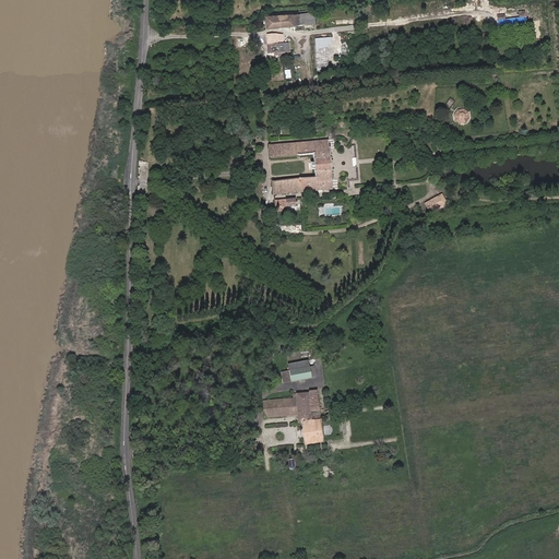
[(502,14),(495,14),(497,31),(524,27),(523,11),(516,12),(516,18),(502,20),(502,14)]
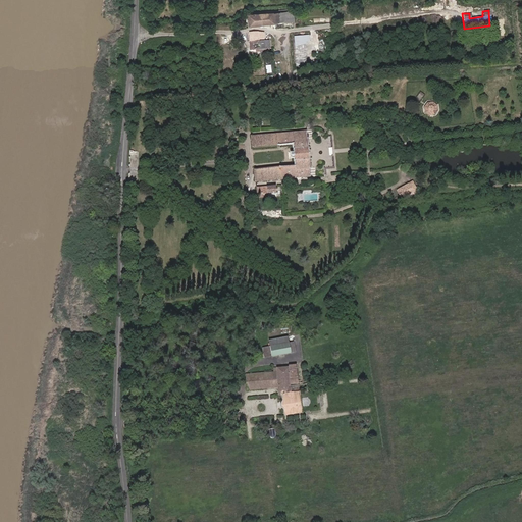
[(250,27),(296,21),(294,11),(249,15),(250,27)]
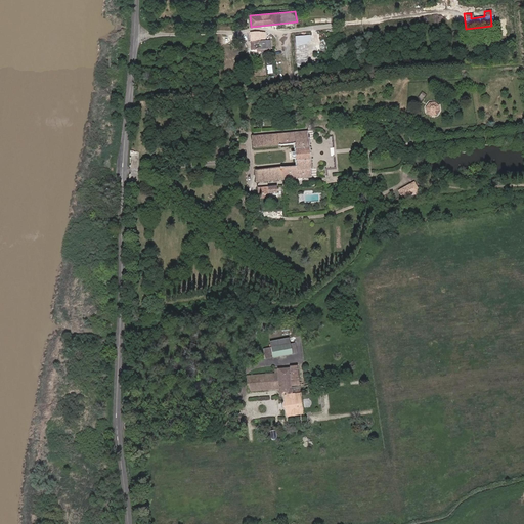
[(262,49),(263,55),(267,54),(266,40),(261,40),(260,32),(252,32),(252,50),(262,49)]
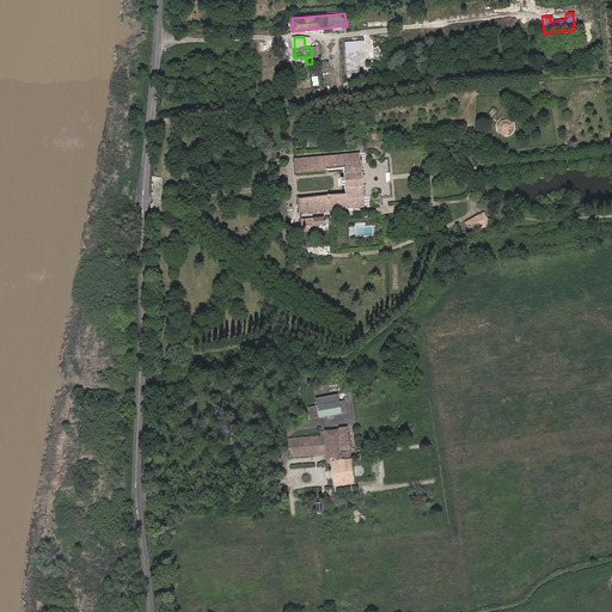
[(355,38),(346,40),(348,72),(359,72),(355,38)]
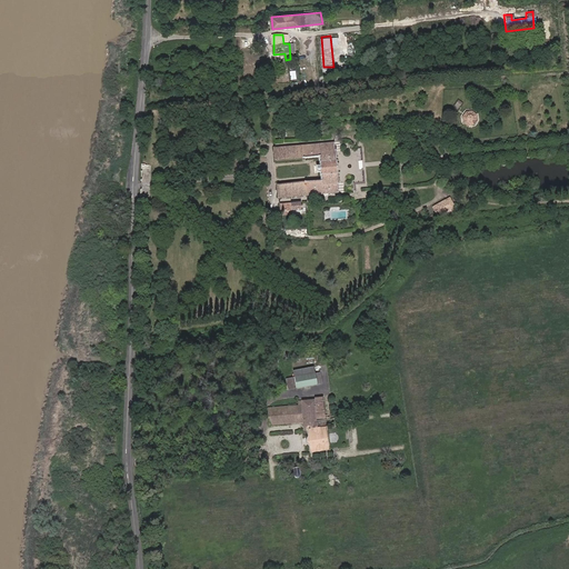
[(477,115),(471,111),(466,112),(462,117),(463,123),(468,127),(475,126),(478,120),(477,115)]
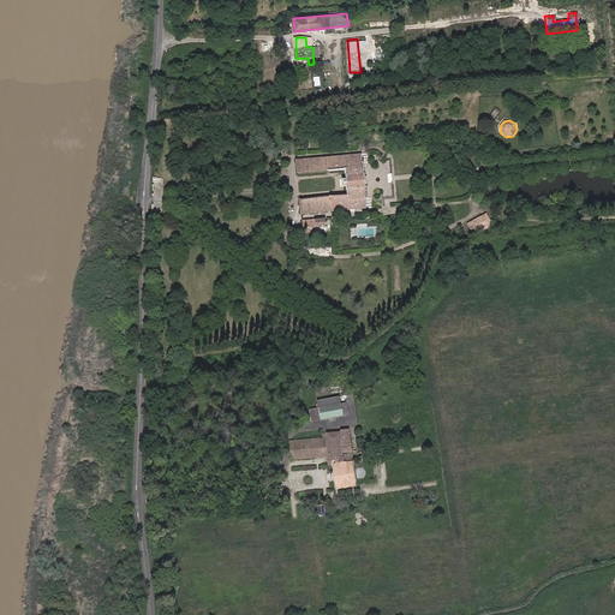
[(345,155),(297,160),(298,172),(345,167),(347,196),(300,199),(302,213),(365,208),(364,198),(366,198),(363,163),(362,163),(360,154),(348,155),(348,163),(345,163),(345,155)]
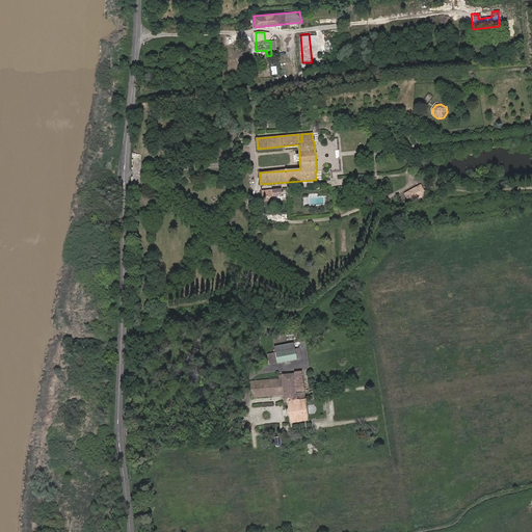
[(407,191),(411,201),(426,194),(421,184),(407,191)]
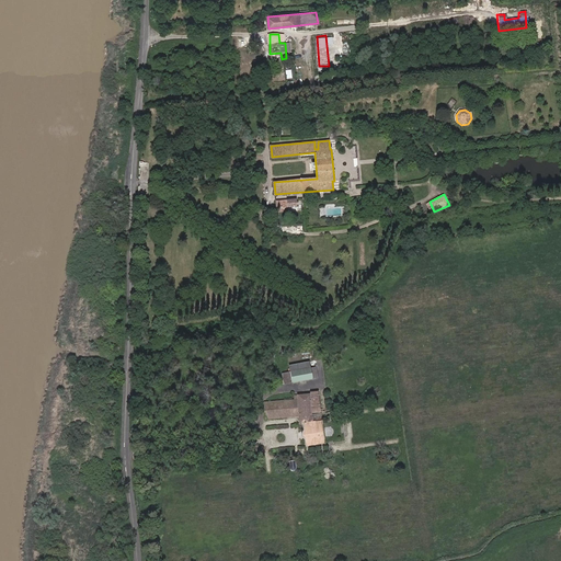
[(268,213),(288,212),(288,207),(298,207),(297,199),(275,201),(275,207),(263,208),(264,214),(268,214),(268,213)]
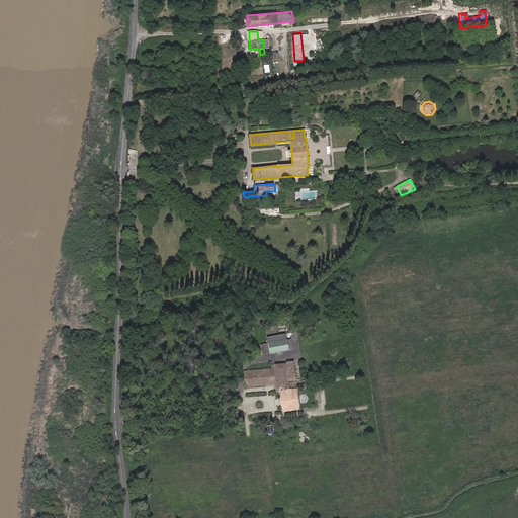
[(286,340),(285,334),(267,338),(268,343),(286,340)]
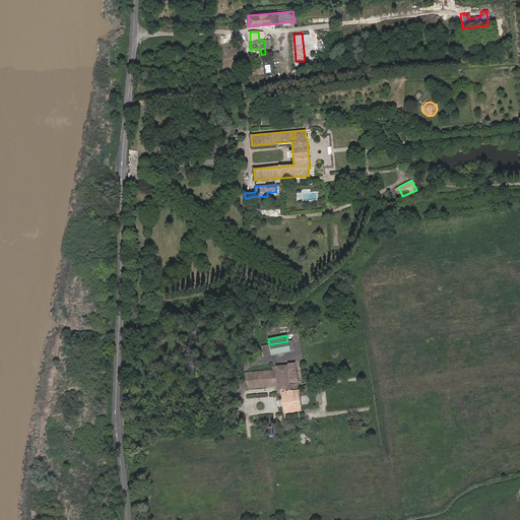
[(269,344),(269,345),(271,354),(289,351),(287,341),(269,344)]
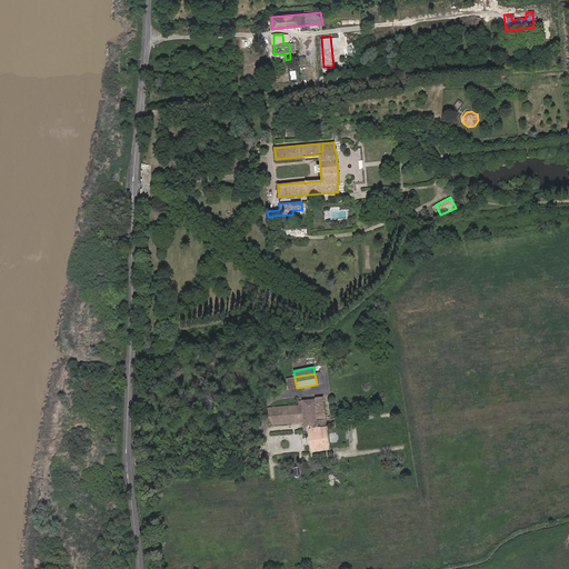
[(297,388),(295,378),(287,379),(289,389),(297,388)]
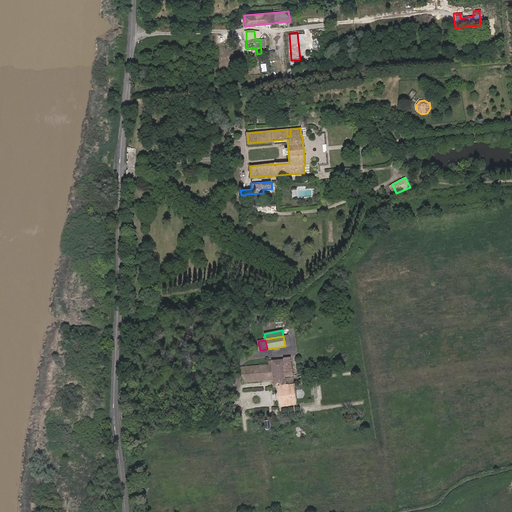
[(290,357),(284,357),(284,359),(277,360),(273,360),(273,364),(258,365),(242,366),(242,383),(273,380),(274,387),(277,386),(278,392),(277,394),(276,397),(279,401),(280,408),(297,405),(294,384),(293,384),(292,380),(288,381),(288,384),(285,385),(285,378),(292,377),(290,357)]
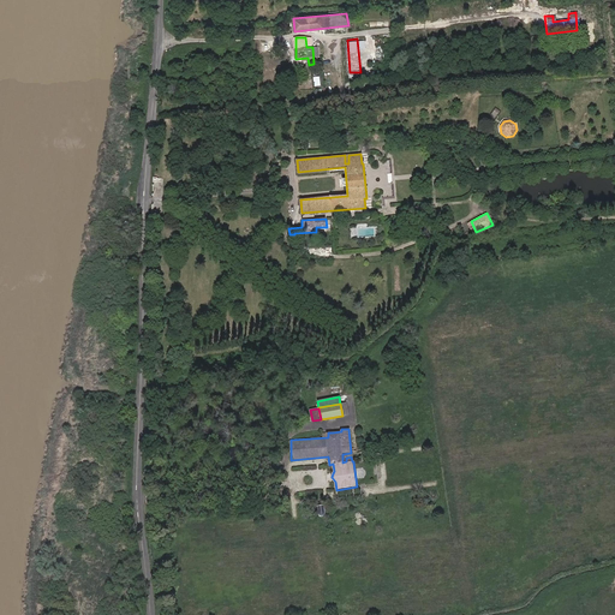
All buildings are outlined.
